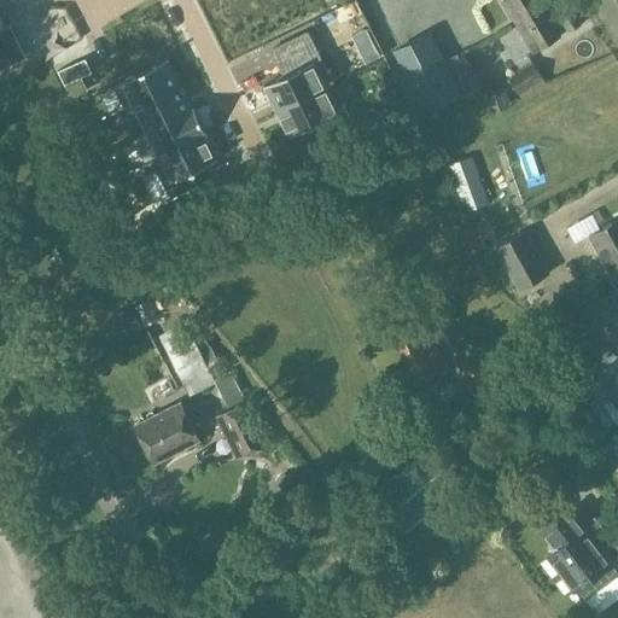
[(563,35),(540,0),(507,0),(503,3),(535,52),(563,35)]
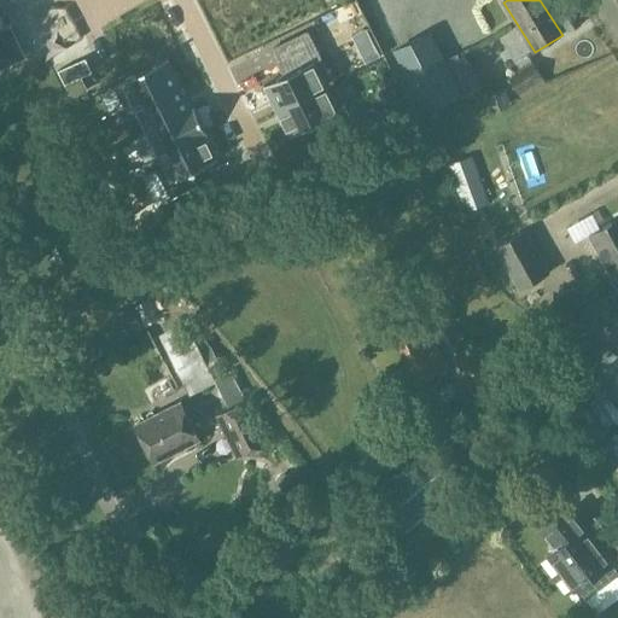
[(314,6),(219,35),(227,63),(245,58),(251,80),(304,63),(297,40),(322,33),(314,6)]
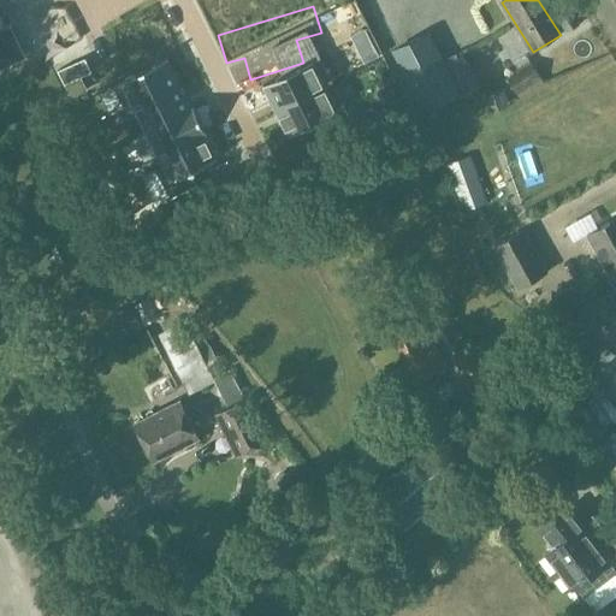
[(572,7),(557,17),(568,33),(581,24),(572,7)]
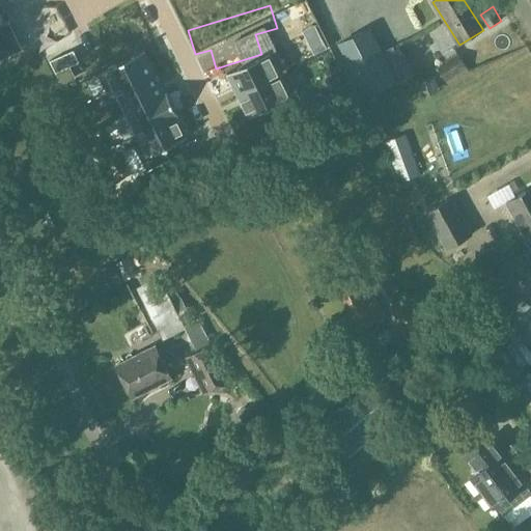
[(0,26),(0,58),(21,48),(8,25),(10,24),(9,22),(0,26)]
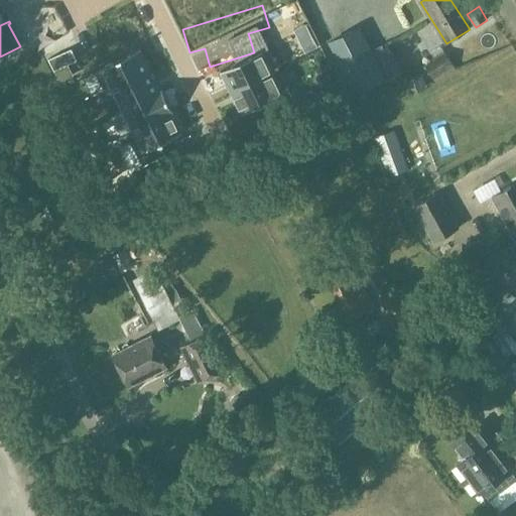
[(357,96),(386,81),(387,81),(372,51),(360,28),(333,42),(331,43),(357,96)]
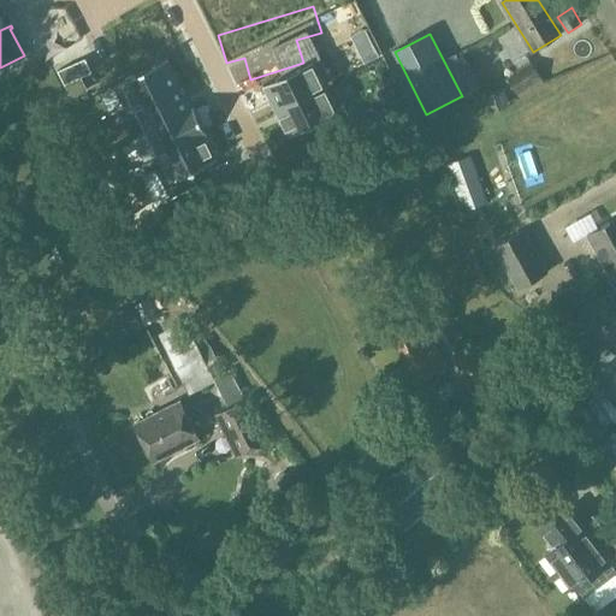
[(96,53),(69,67),(76,81),(102,67),(96,53)]
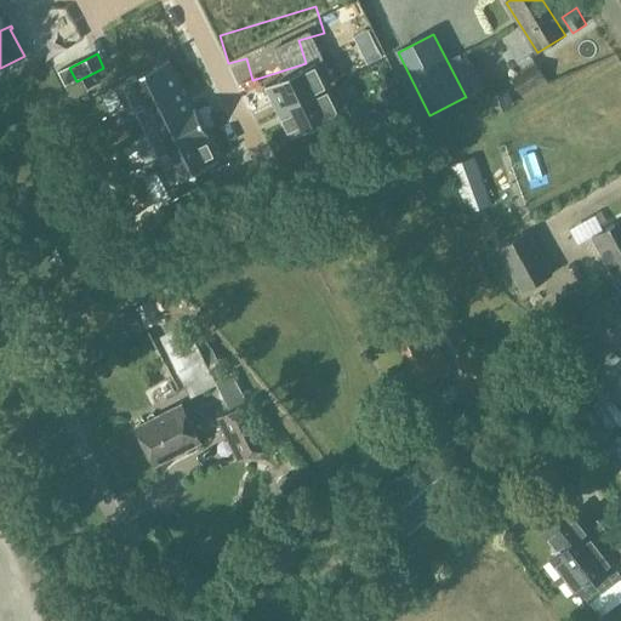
[(457,53),(446,60),(466,96),(484,89),(465,56),(459,58),(457,53)]
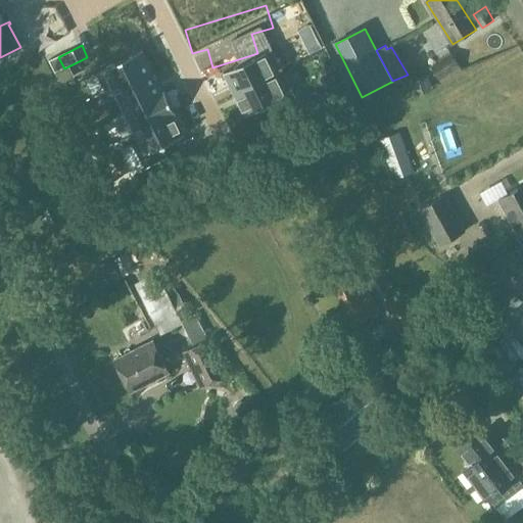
[(440,81),(461,67),(447,46),(433,55),(437,63),(431,66),(440,81)]
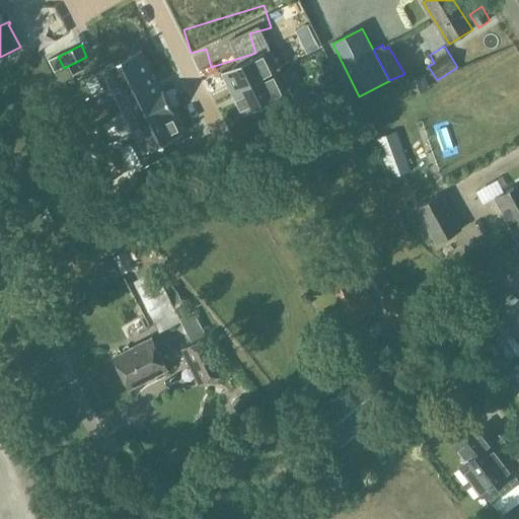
[(103,69),(114,90),(152,71),(141,50),(103,69)]
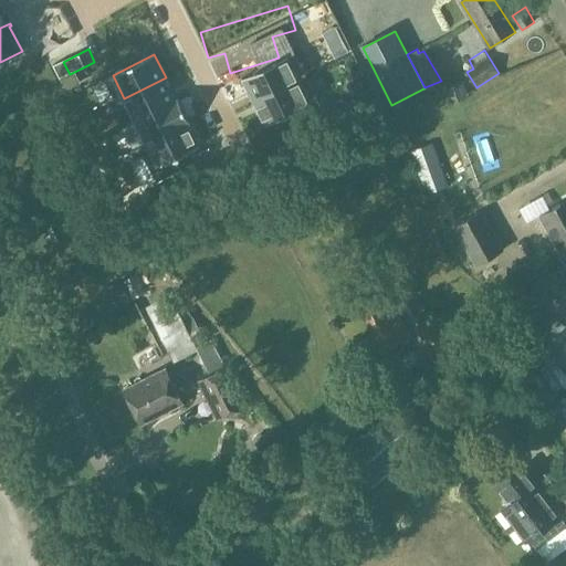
[(286,55),(242,79),(254,102),(299,79),(286,55)]
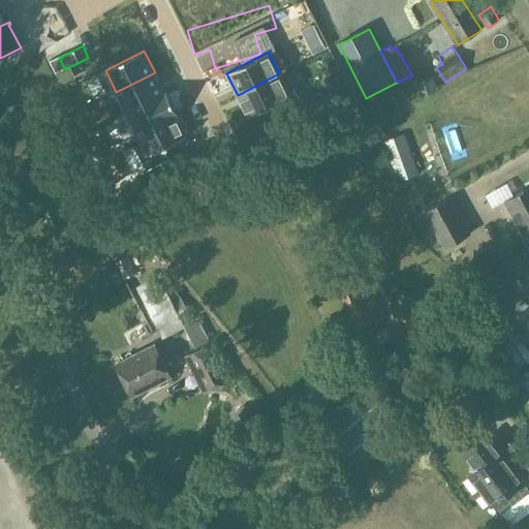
[(116,92),(127,114),(165,94),(155,72),(116,92)]
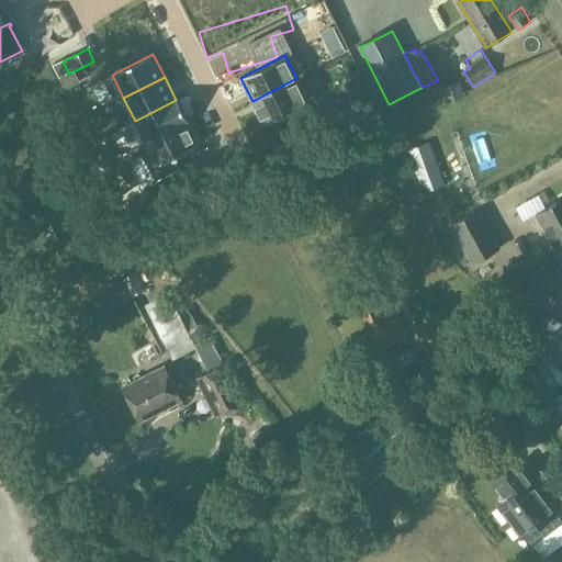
[(296,78),(253,101),(265,124),(308,102),(296,78)]
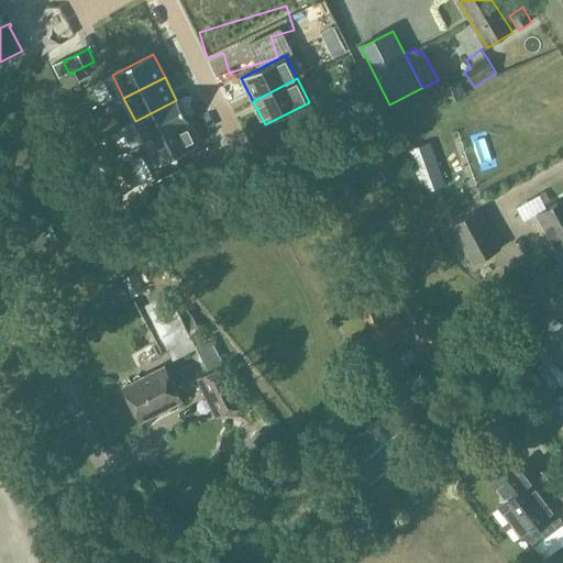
[(464,95),(460,83),(443,88),(448,100),(464,95)]
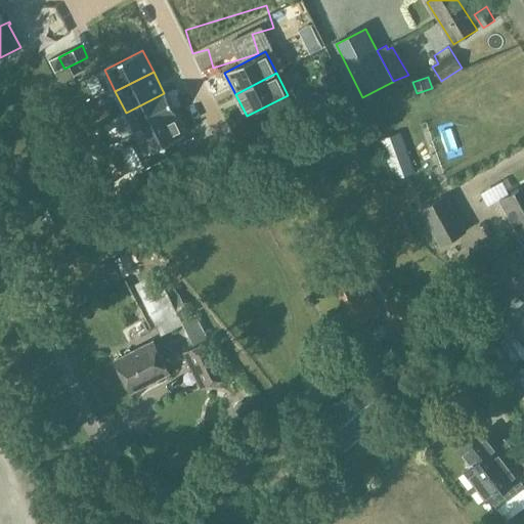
[(177,113),(166,92),(164,93),(126,113),(136,133),(175,114),(177,113)]
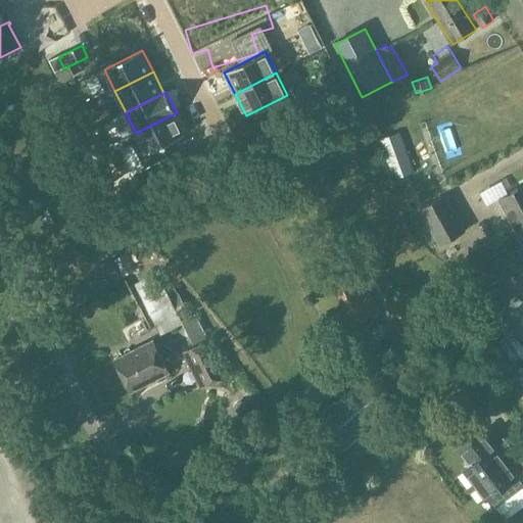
[(88,104),(75,111),(80,123),(93,115),(88,104)]
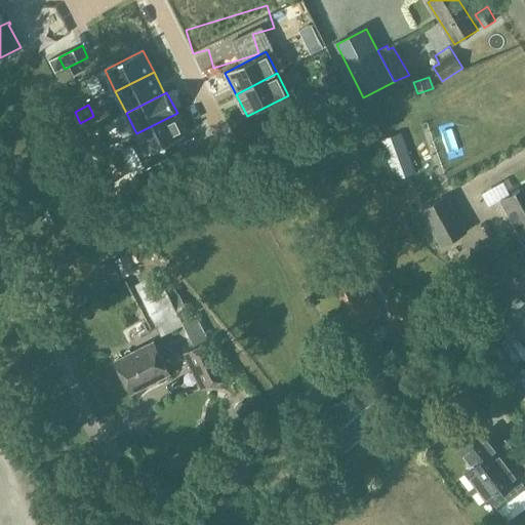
[(136,133),(148,155),(186,135),(175,114),(136,133)]
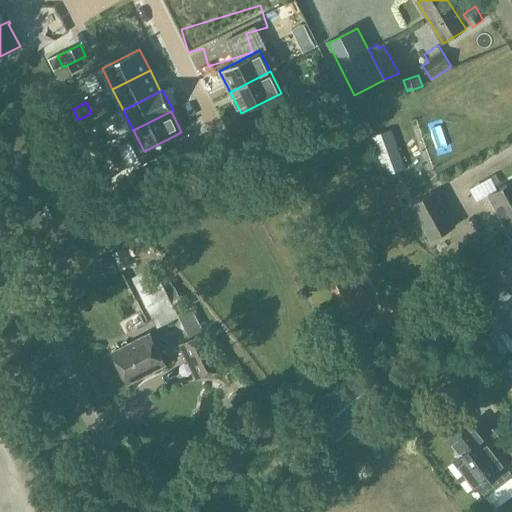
[(387,123),(384,116),(374,120),(377,128),(387,123)]
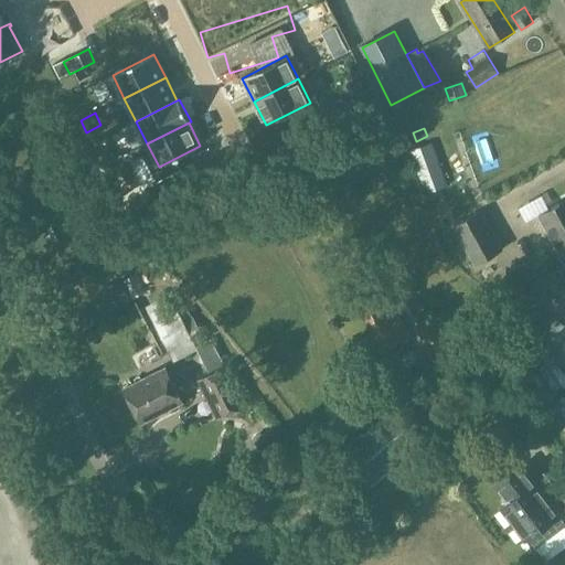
[(448,185),(433,144),(411,151),(425,194),(448,185)]
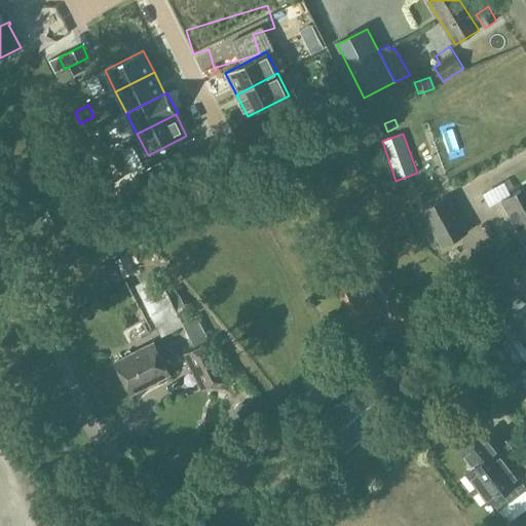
[(99,139),(84,146),(90,157),(104,150),(99,139)]
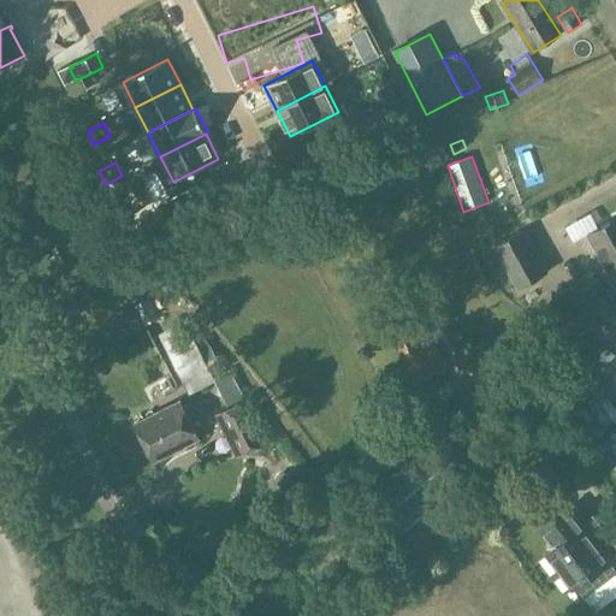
[(615,220),(588,235),(615,284),(615,220)]
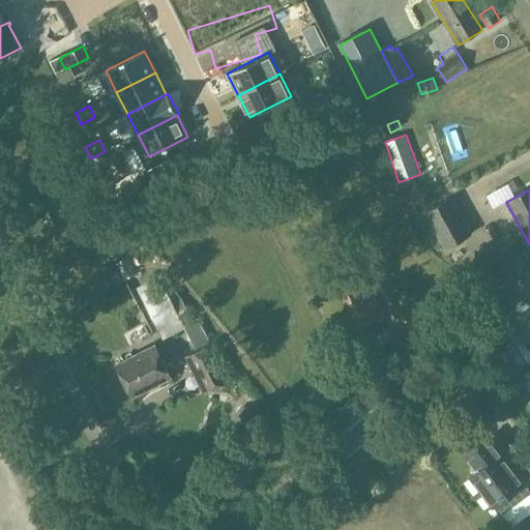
[(473,235),(452,198),(425,212),(446,249),(473,235)]
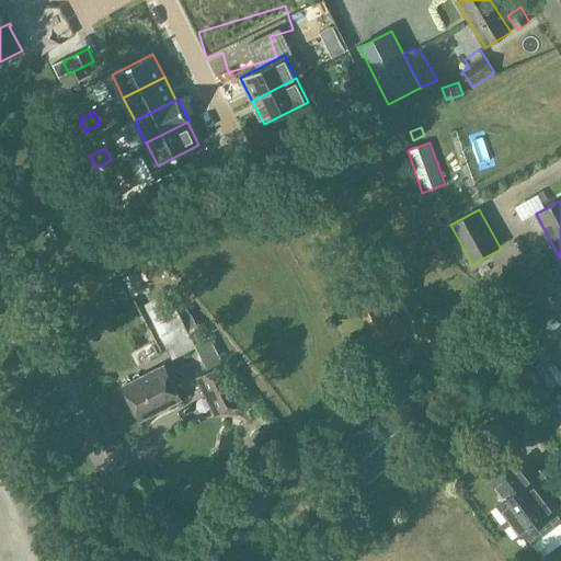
[(114,266),(118,275),(132,268),(127,260),(114,266)]
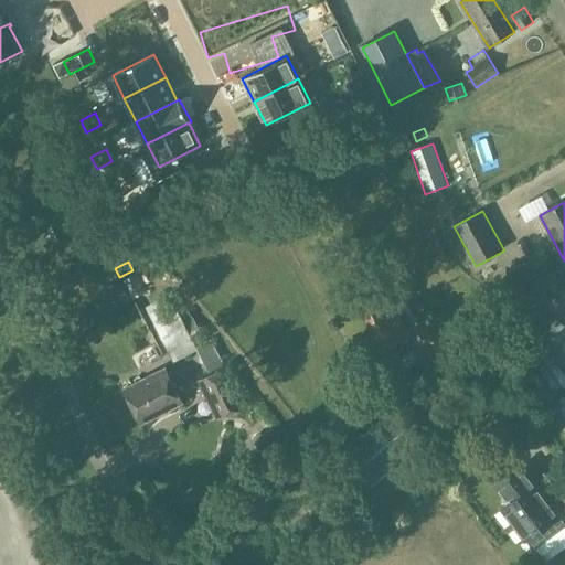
[(512,306),(533,302),(528,264),(507,267),(512,306)]
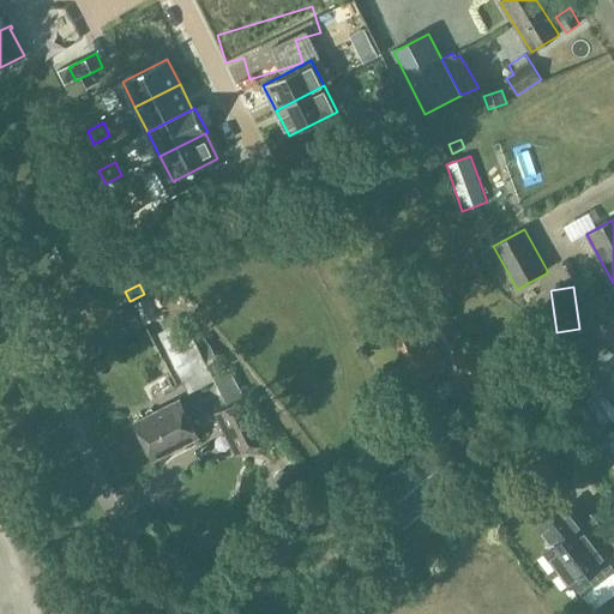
[(131,305),(108,317),(119,336),(142,324),(131,305)]
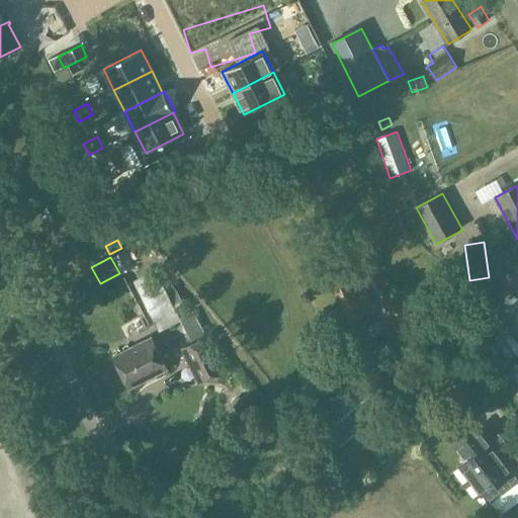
[(354,270),(330,285),(353,323),(377,308),(354,270)]
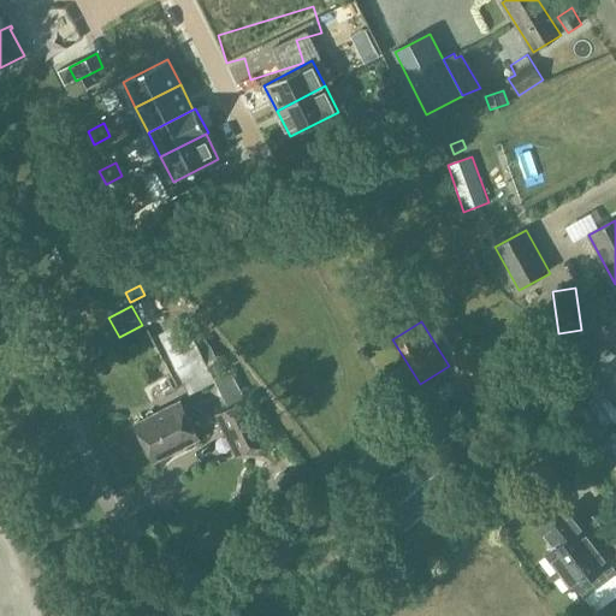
[(438,332),(480,401),(501,389),(492,377),(504,369),(492,353),(501,347),(493,335),(471,349),(454,323),(438,332)]
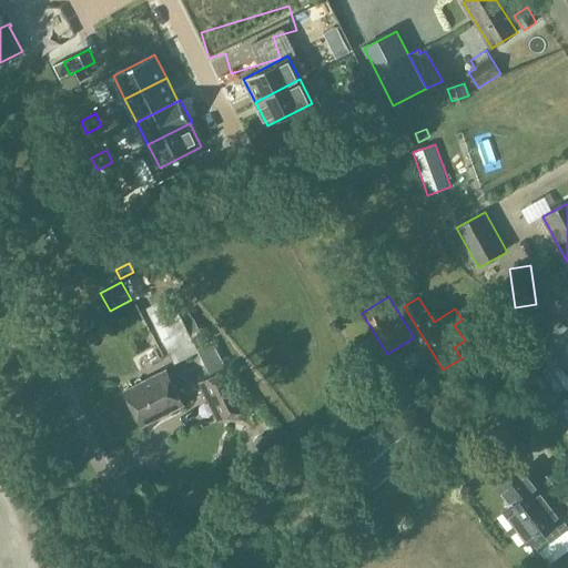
[(153,315),(175,364),(200,353),(198,348),(206,344),(198,323),(186,327),(175,304),(153,315)]
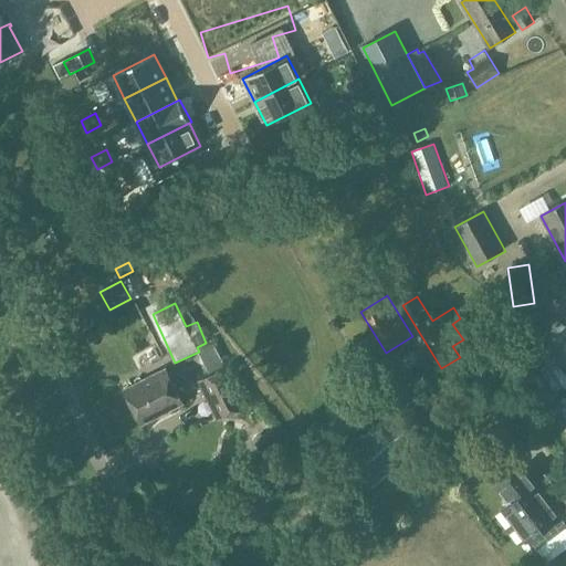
[(555,341),(565,326),(548,315),(538,329),(555,341)]
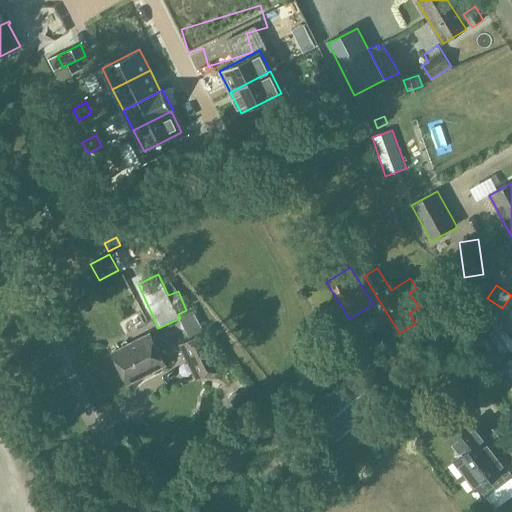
[(180,344),(198,380),(225,367),(207,330),(180,344)]
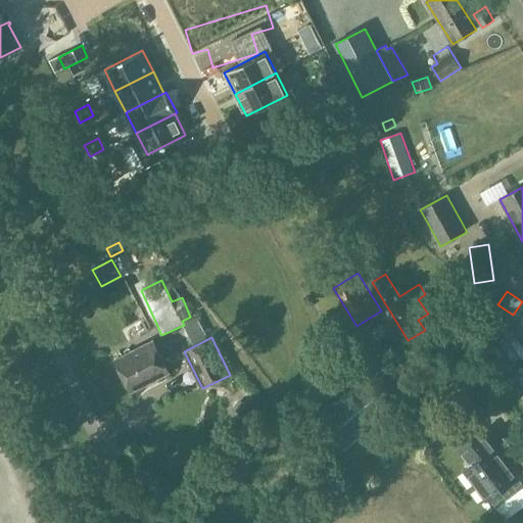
[(153,341),(115,361),(132,392),(170,373),(153,341)]
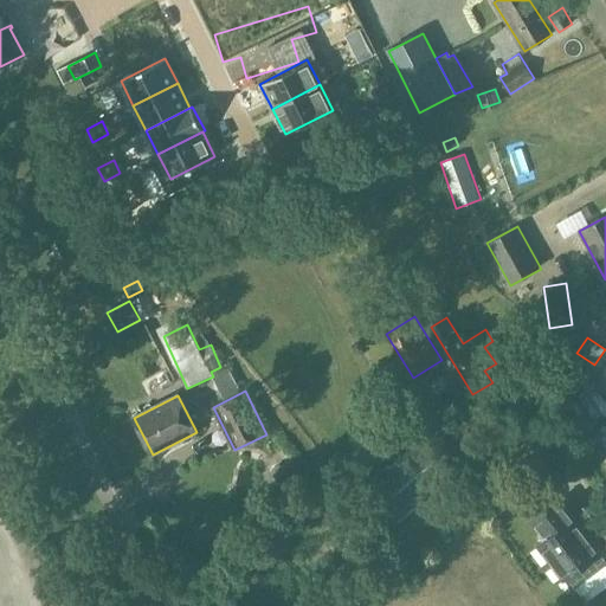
[(278,483),(285,481),(289,475),(287,469),(281,465),(275,468),(271,474),(274,479),(278,483)]
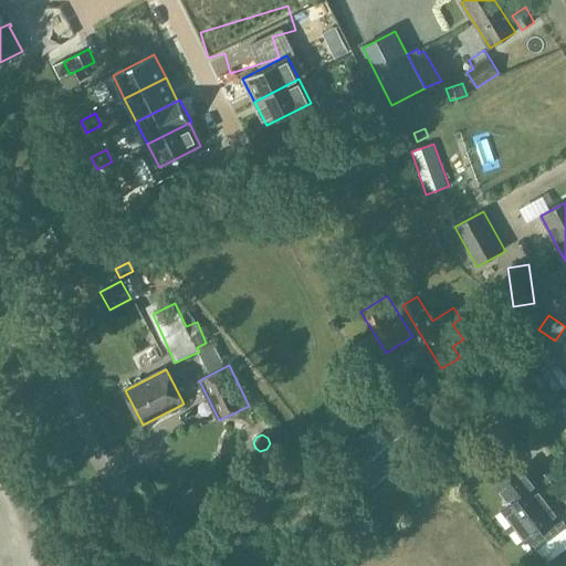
[(511,501),(503,506),(535,546),(563,524),(557,517),(565,510),(565,494),(564,496),(547,473),(534,483),(523,468),(500,485),(511,501)]
